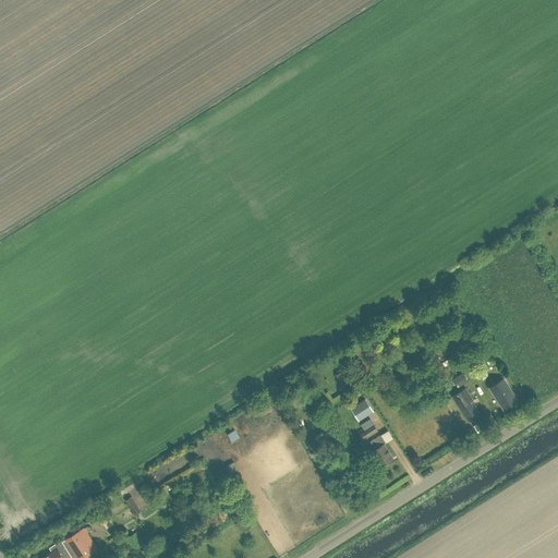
[(336,375),(342,386),(349,383),(342,371),(336,375)]
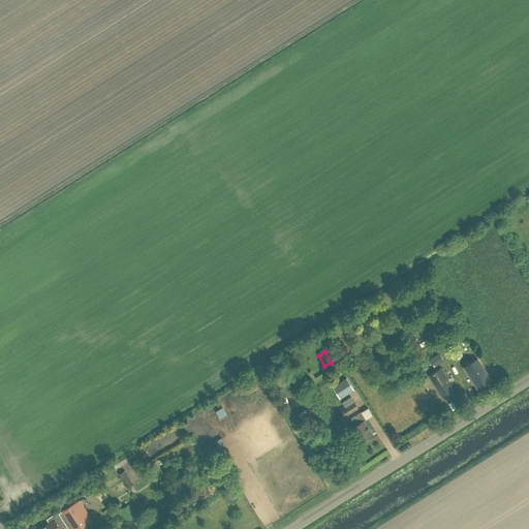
[(438,353),(429,360),(434,367),(442,362),(438,353)]
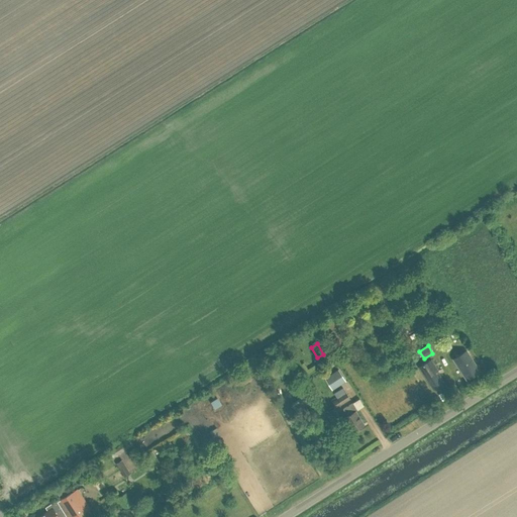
[(466,380),(479,372),(472,362),(473,359),(467,350),(453,359),(466,380)]
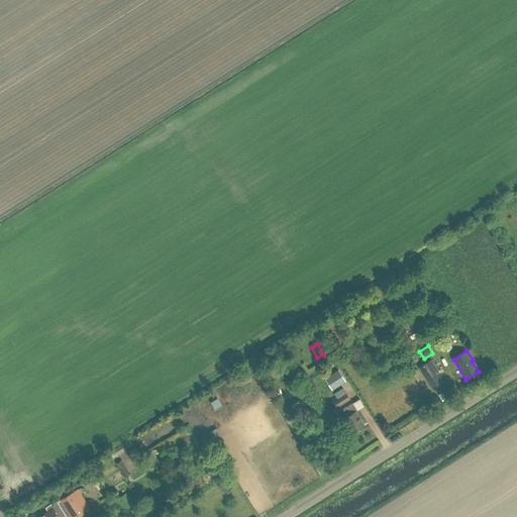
[(433,390),(442,384),(435,373),(438,371),(431,359),(418,367),(433,390)]
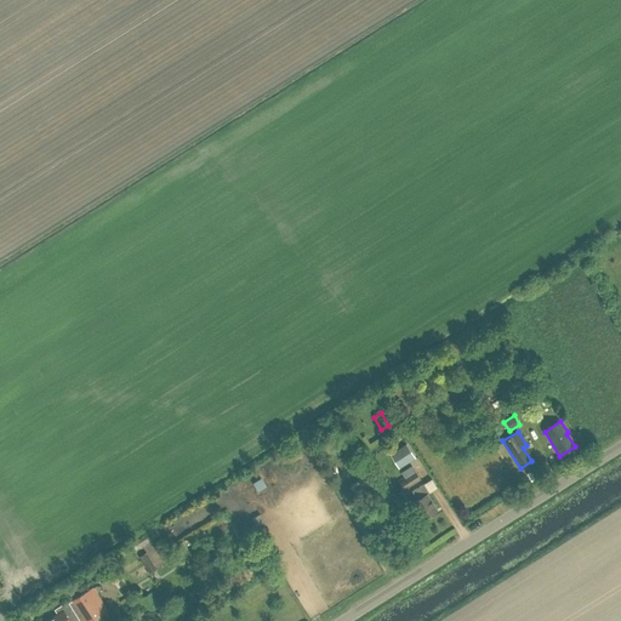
[(399,469),(415,459),(406,444),(389,455),(399,469)]
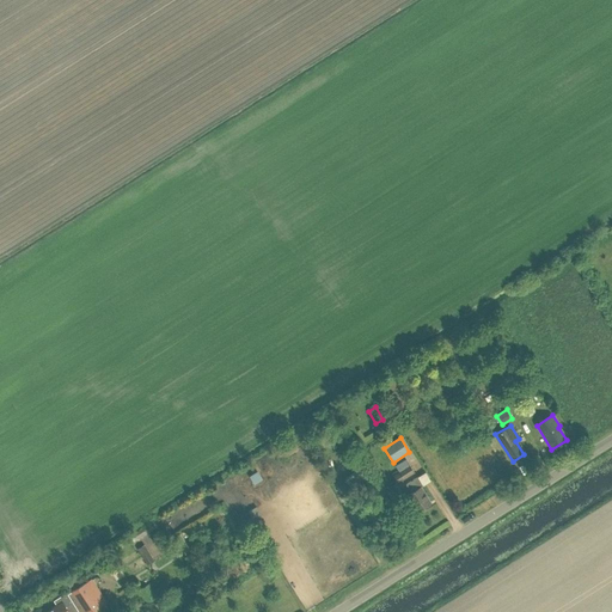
[(398,471),(392,475),(397,483),(414,472),(409,465),(405,459),(395,465),(398,471)]
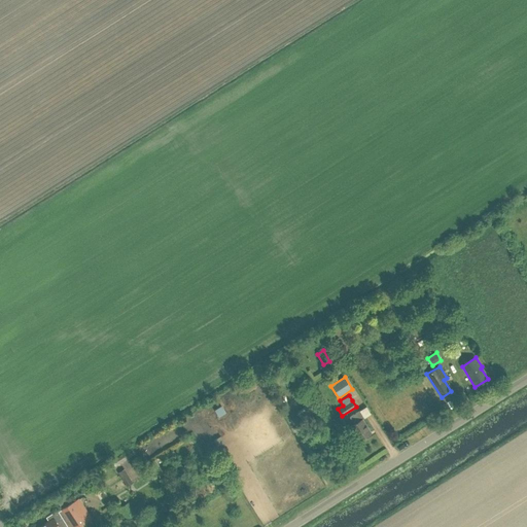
[(301,419),(316,410),(312,403),(296,413),(301,419)]
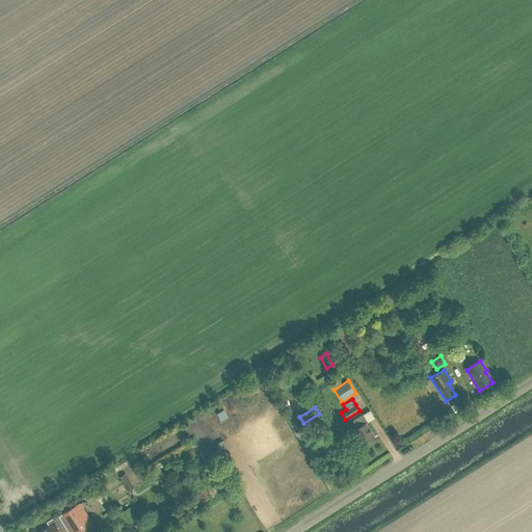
[(363,415),(356,418),(352,421),(357,428),(354,430),(363,444),(374,436),(366,423),(368,422),(363,415)]
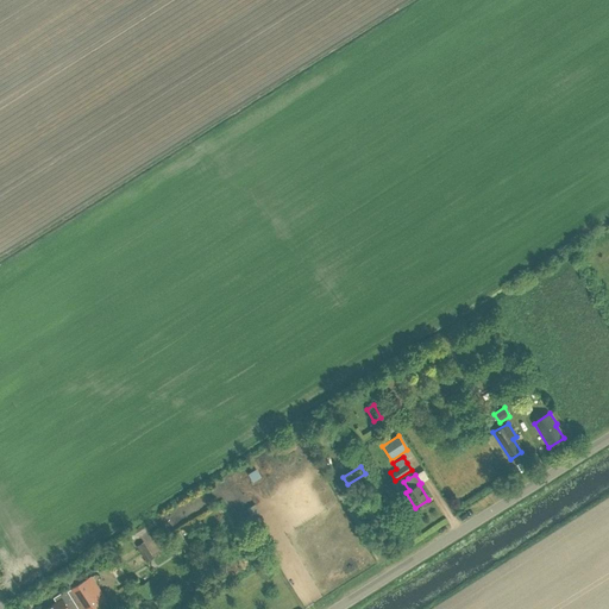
[(132,539),(156,523),(152,518),(129,533),(132,539)]
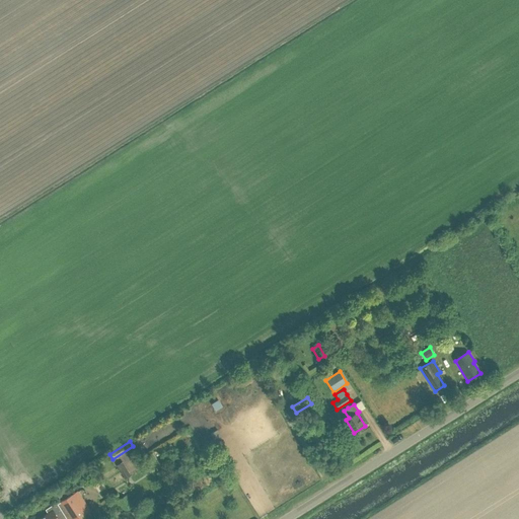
[(125,478),(131,475),(122,461),(117,464),(125,478)]
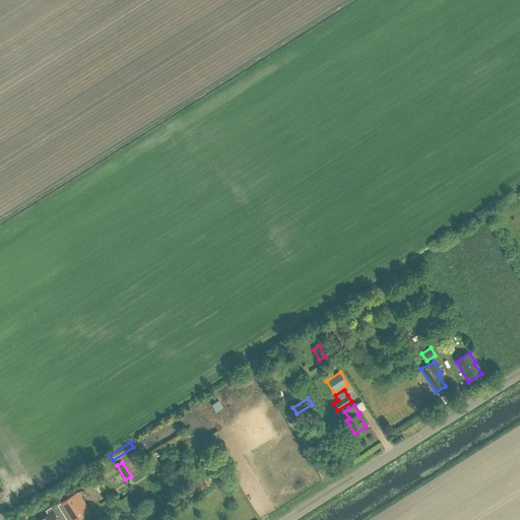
[(82,502),(77,494),(76,492),(57,505),(56,504),(49,509),(51,512),(38,519),(62,519),(65,518),(66,519),(75,519),(89,511),(82,502)]
